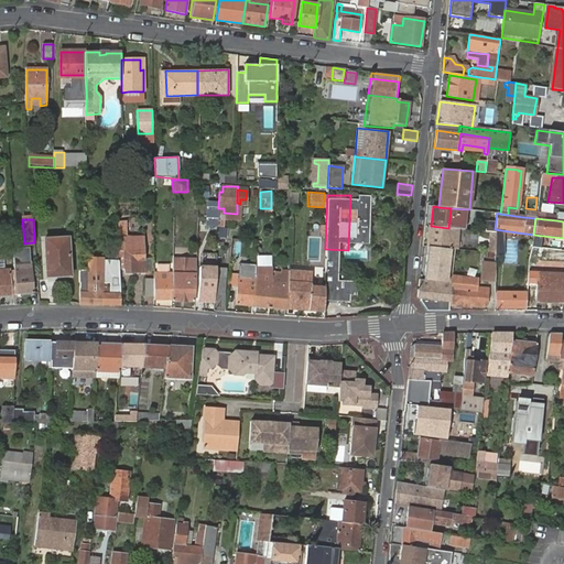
[(127,237),(127,221),(117,221),(118,229),(118,230),(118,237),(123,237),(127,237)]
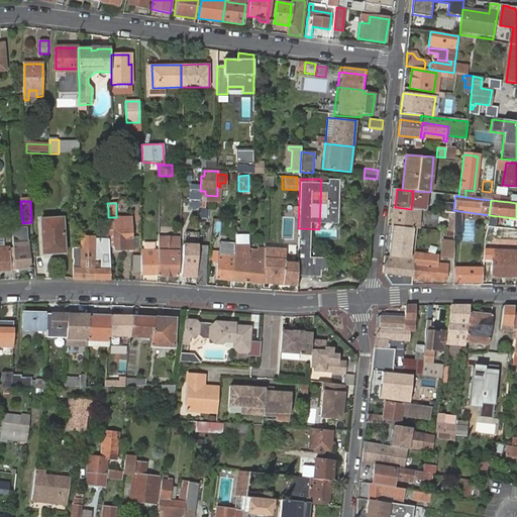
[(199,207),(197,217),(206,218),(207,209),(199,207)]
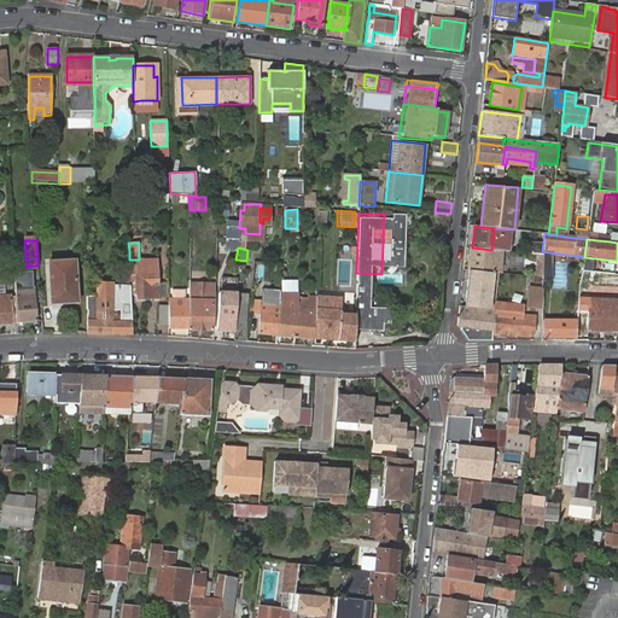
[(493,273),(499,274),(501,251),(491,250),(472,248),(470,248),(467,270),(470,270),(493,273)]
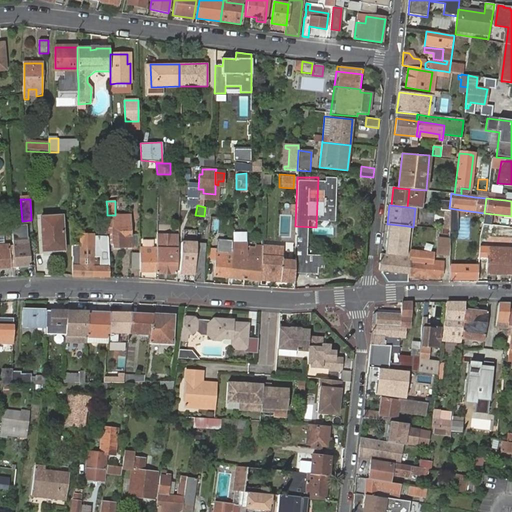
[(130,222),(129,214),(115,215),(112,215),(113,227),(123,227),(123,222),(130,222)]
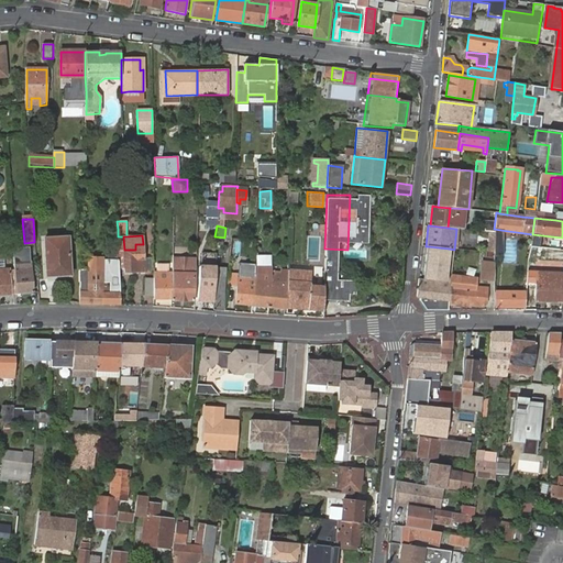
[(68,272),(66,238),(43,239),(45,276),(59,275),(58,272),(68,272)]
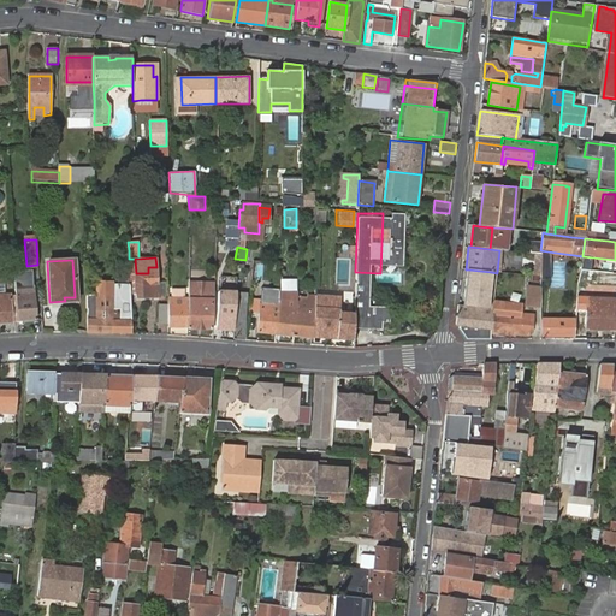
[(136,273),(136,289),(132,289),(132,294),(136,292),(136,300),(157,298),(157,267),(148,267),(148,273),(136,273)]
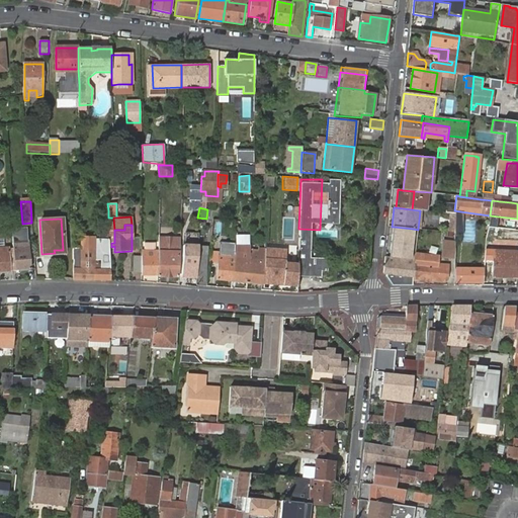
[(100,227),(100,252),(108,252),(107,227),(100,227)]
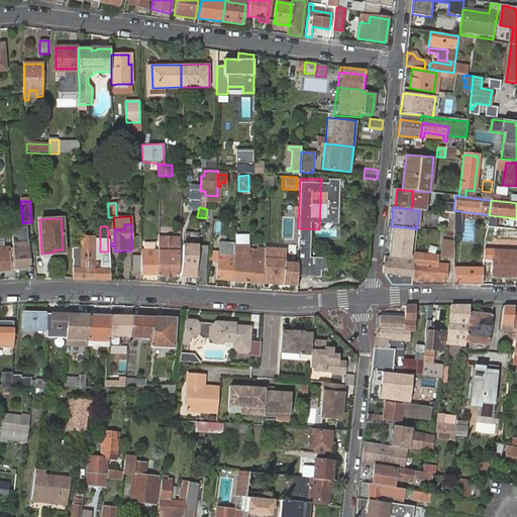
[(389,256),(413,259),(414,254),(409,253),(412,228),(393,226),(389,256)]
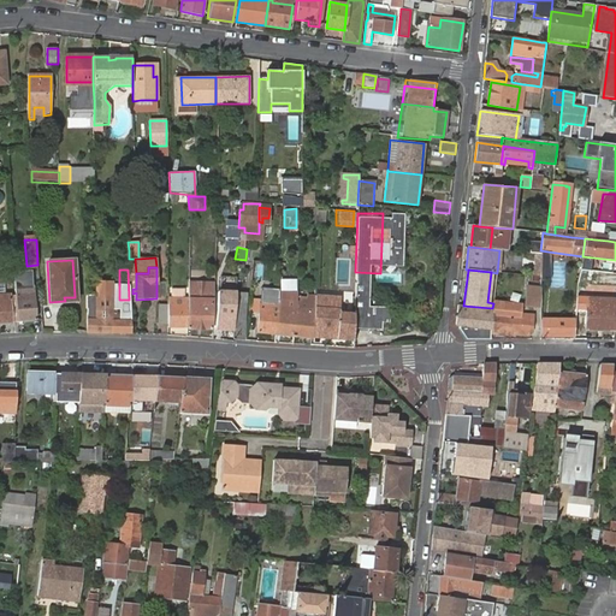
[(11,324),(17,323),(17,321),(16,296),(10,296),(10,294),(0,294),(0,283),(1,283),(0,274),(0,325),(11,324)]
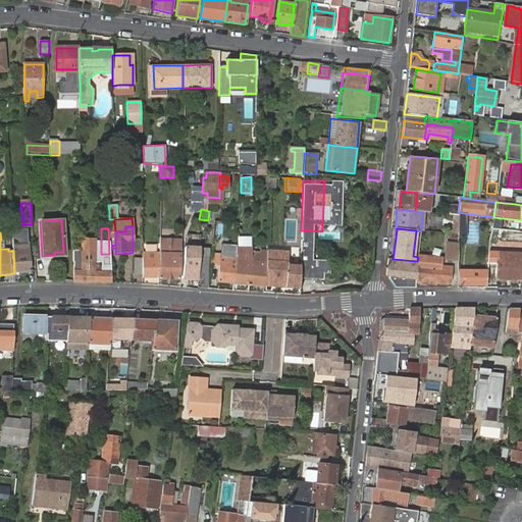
[(309,254),(309,241),(304,241),(304,238),(301,238),(300,253),(309,254)]
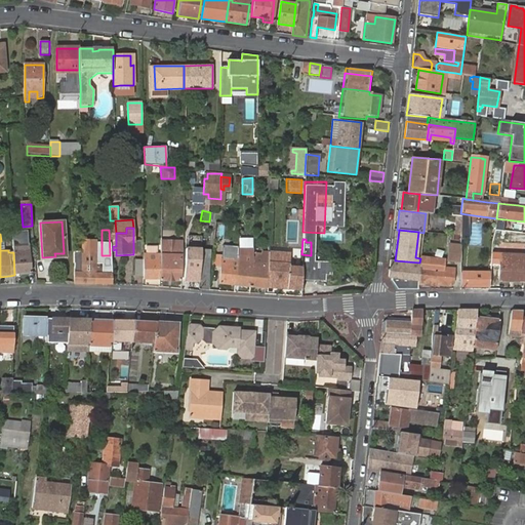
[(301,267),(300,286),(322,287),(322,242),(311,242),(311,255),(301,254),(301,267)]
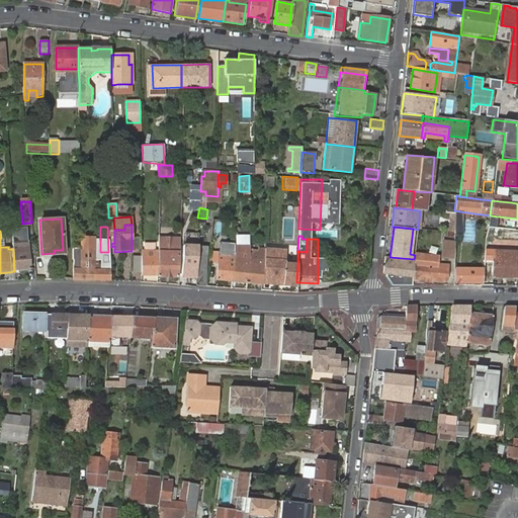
[(442,240),(441,257),(453,258),(454,241),(442,240)]
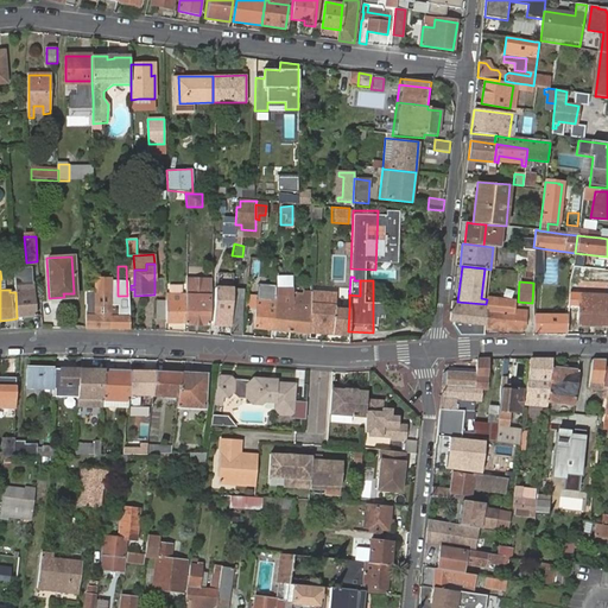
[(185,324),(185,325),(208,325),(208,299),(206,298),(206,295),(191,295),(192,285),(187,284),(185,296),(185,324)]
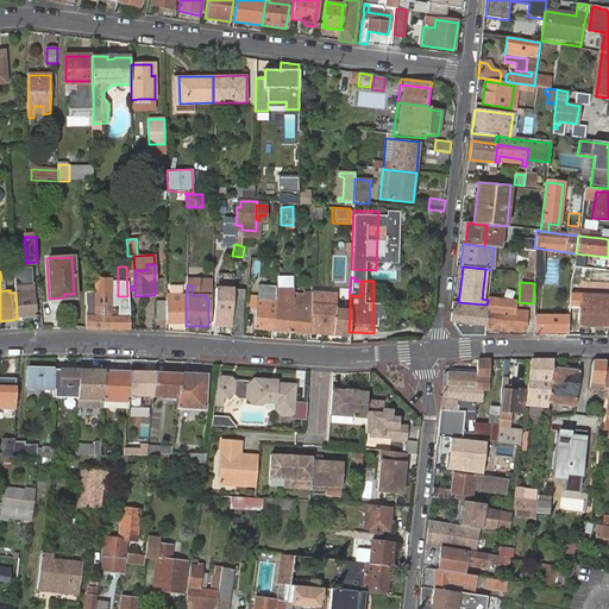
[(253,328),(271,331),(274,303),(274,287),(269,287),(269,297),(256,296),(253,328)]
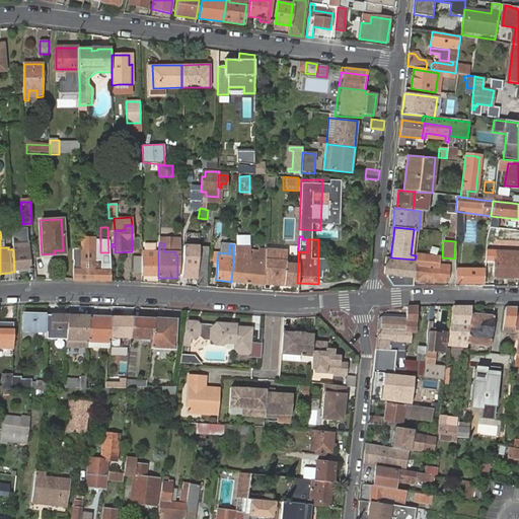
[(13,249),(14,271),(28,271),(27,245),(12,246),(13,249)]
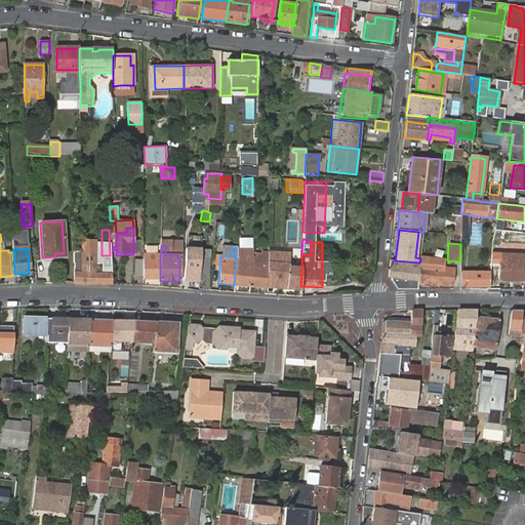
[(180,249),(166,249),(165,254),(177,254),(177,257),(179,258),(180,249)]
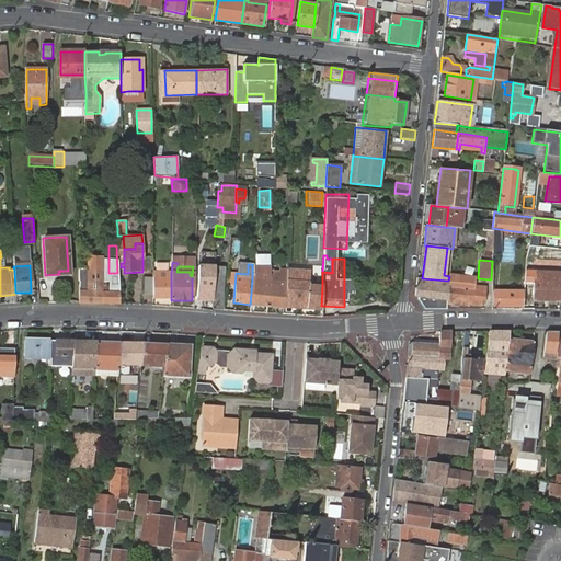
[(79,304),(109,305),(110,283),(89,282),(90,270),(79,268),(79,282),(79,304)]
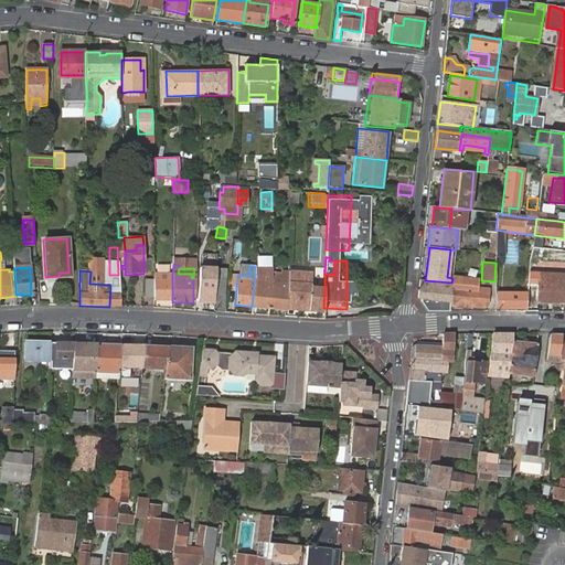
[(199,302),(215,304),(215,277),(205,277),(205,270),(200,270),(199,302)]
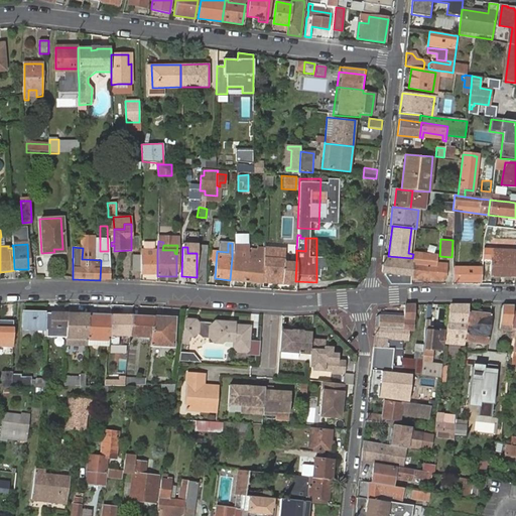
[(140,274),(157,275),(157,251),(141,250),(141,255),(140,272),(140,274)]
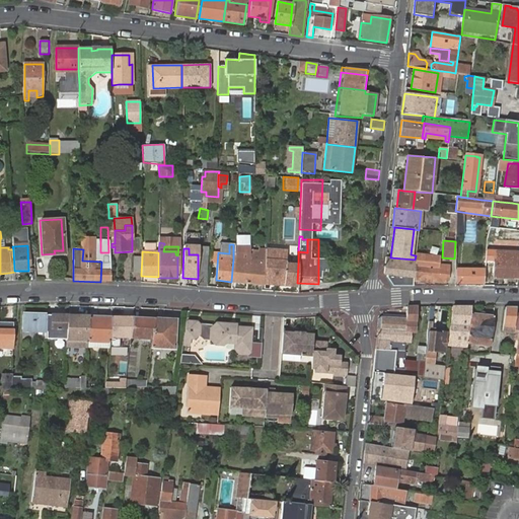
[(518,280),(518,274),(518,251),(494,251),(493,279),(518,280)]
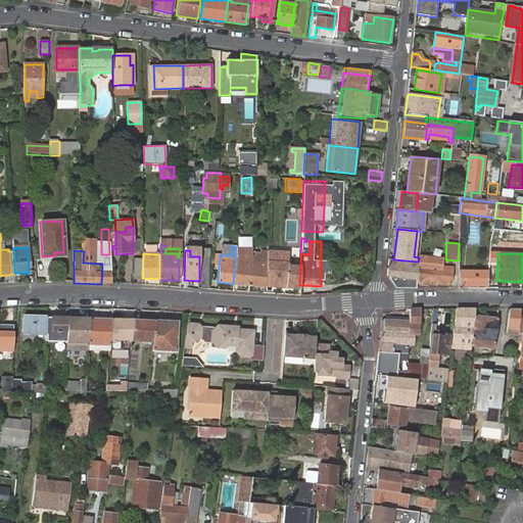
[(249,286),(265,288),(266,264),(267,254),(263,254),(263,259),(253,258),(253,262),(250,262),(249,286)]
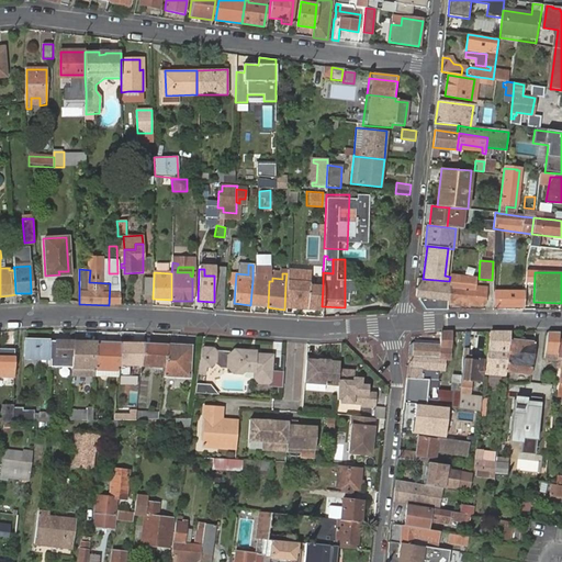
[(449,281),(447,300),(447,304),(484,306),(484,302),(486,302),(486,287),(476,285),(476,277),(451,273),(450,282),(449,281)]
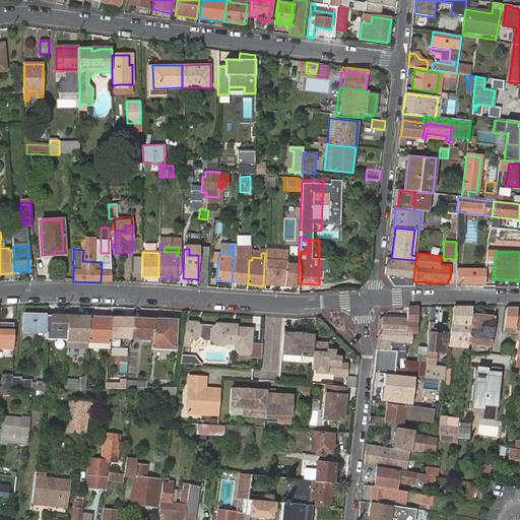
[(386,257),(385,274),(388,274),(413,277),(415,260),(391,258),(386,257)]
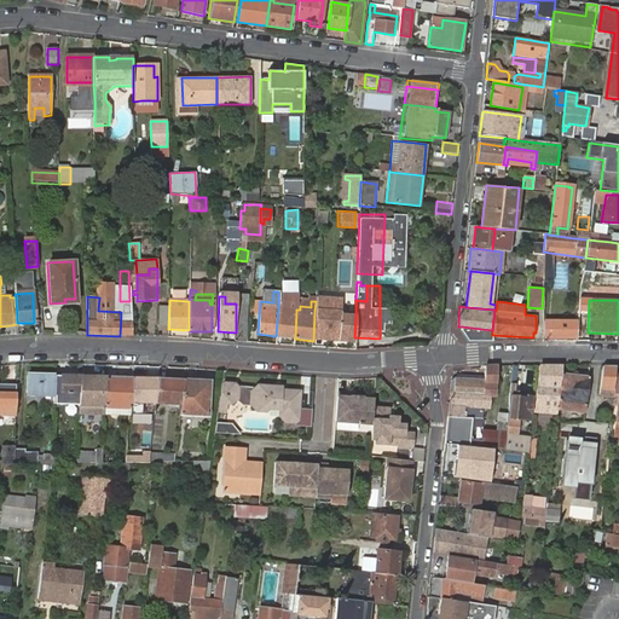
[(276,336),(295,339),(296,310),(291,308),(291,316),(282,314),(282,308),(278,308),(276,336)]
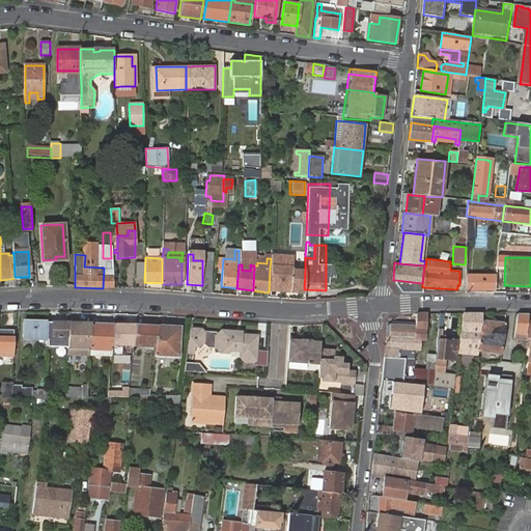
[(269,292),(304,295),(304,289),(305,270),(270,268),(269,292)]
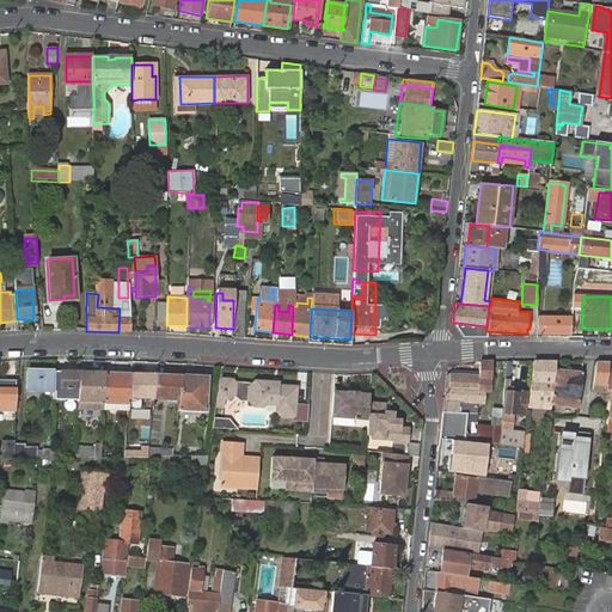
[(487,326),(457,323),(456,328),(461,338),(487,337),(487,331),(487,326)]
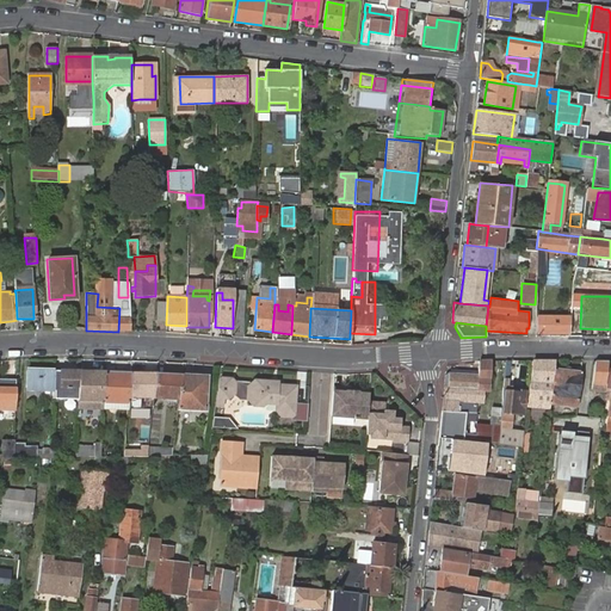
[(550,401),(550,400),(555,369),(555,360),(532,359),(526,406),(549,409),(550,401)]
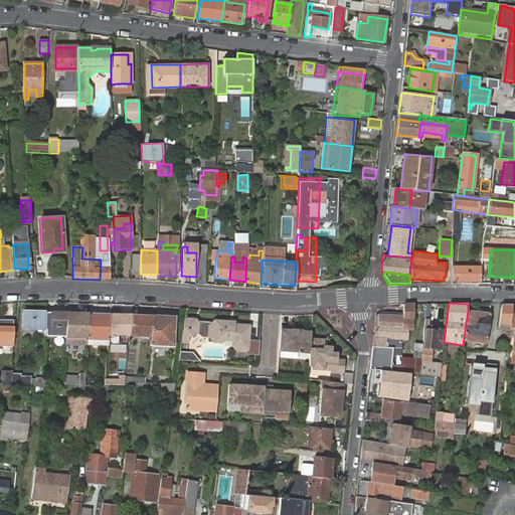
[(375,316),(370,368),(387,370),(400,372),(401,366),(390,365),(392,348),(389,347),(390,338),(405,339),(406,330),(412,330),(414,305),(403,304),(403,306),(402,319),(375,316)]
